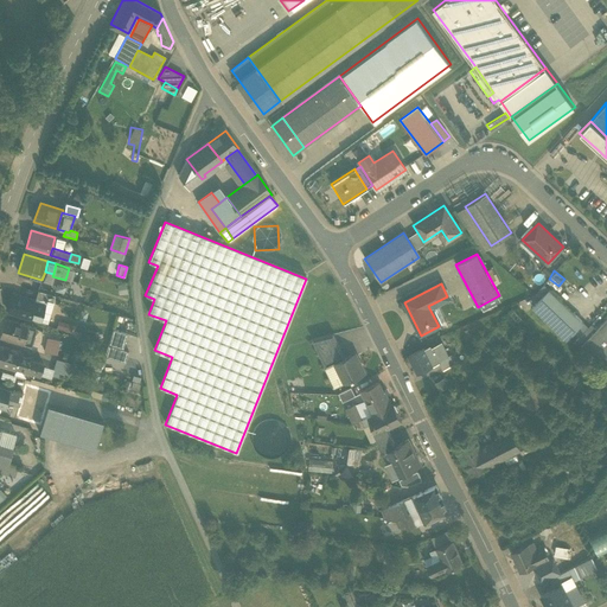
[(544,285),(535,294),(540,299),(549,289),(544,285)]
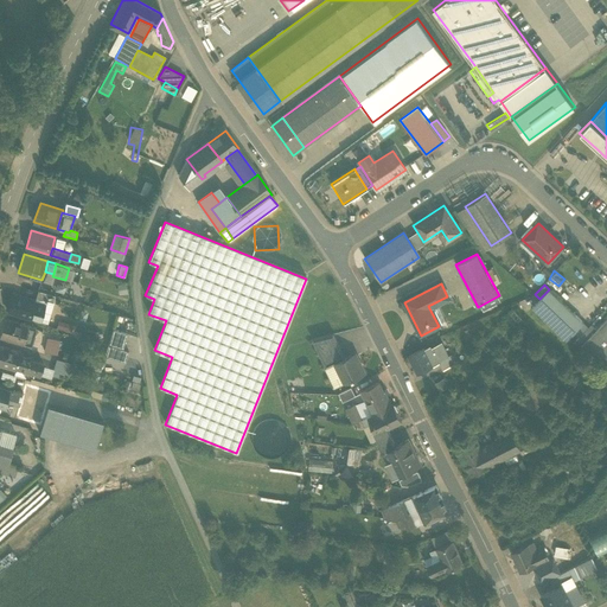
[(583,323),(549,289),(540,299),(532,307),(567,340),(574,332),(583,323)]
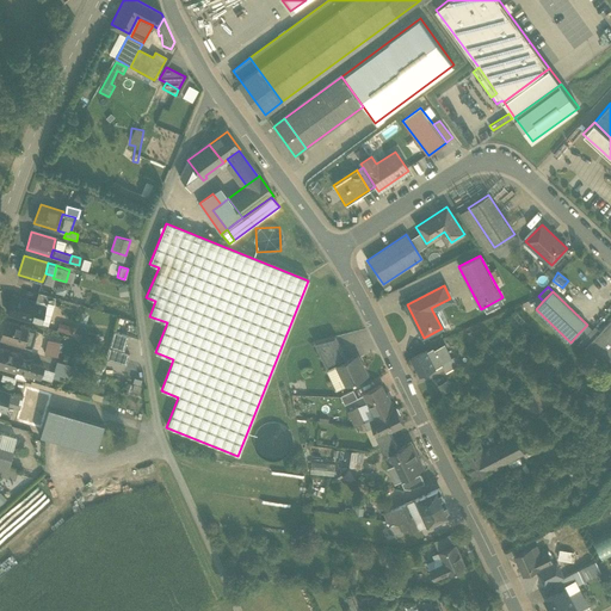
[(55,297),(37,292),(36,300),(45,302),(53,304),(55,297)]
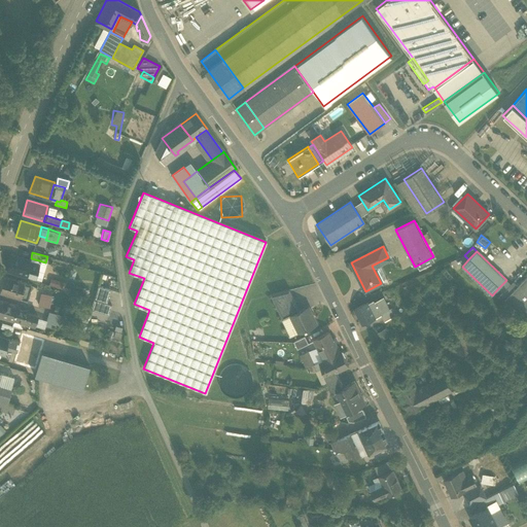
[(30,260),(10,255),(6,271),(26,277),(27,274),(35,276),(39,260),(31,258),(30,260)]
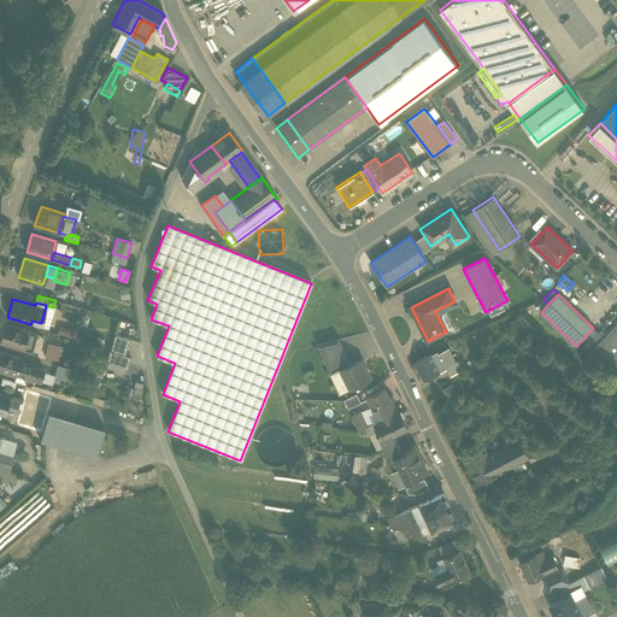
[(483,360),(495,372),(535,325),(523,315),(483,360)]
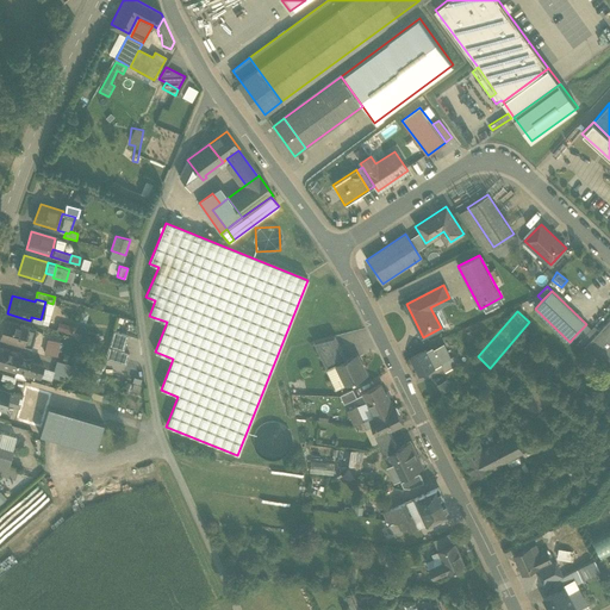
[(609,318),(599,331),(584,347),(609,371),(609,318)]
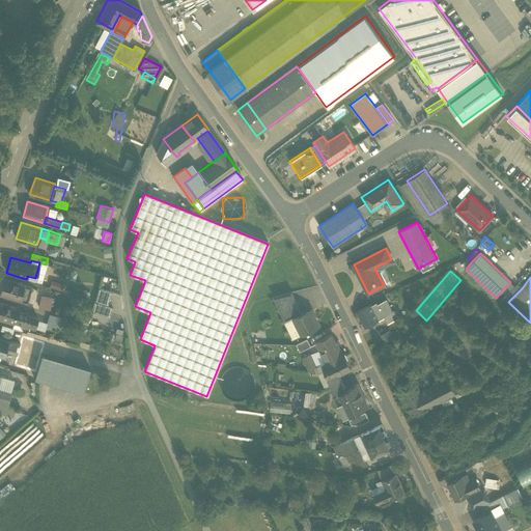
[(25,285),(5,279),(0,294),(20,300),(25,285)]
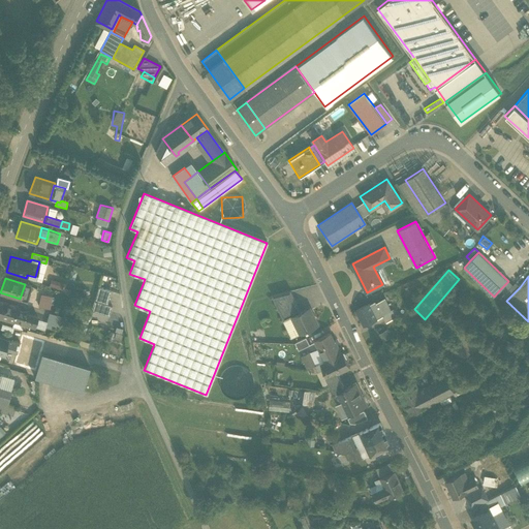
[(49,285),(62,289),(64,283),(50,279),(49,285)]
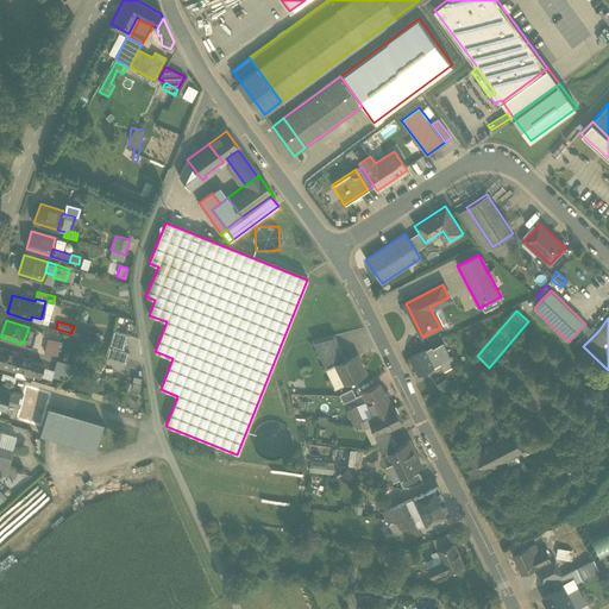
[(585,324),(576,333),(582,338),(590,328),(585,324)]
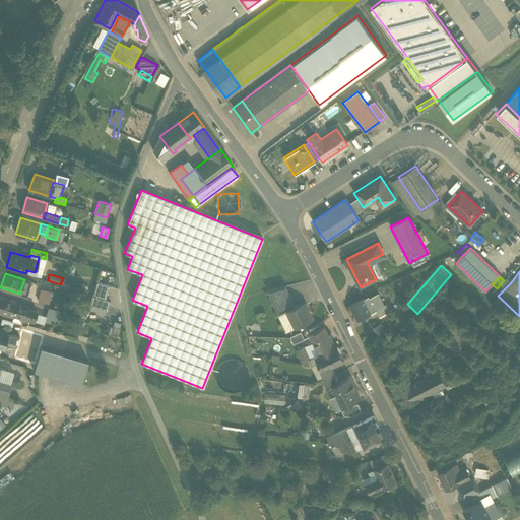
[(497,288),(494,291),(498,296),(511,282),(506,278),(504,280),(497,288)]
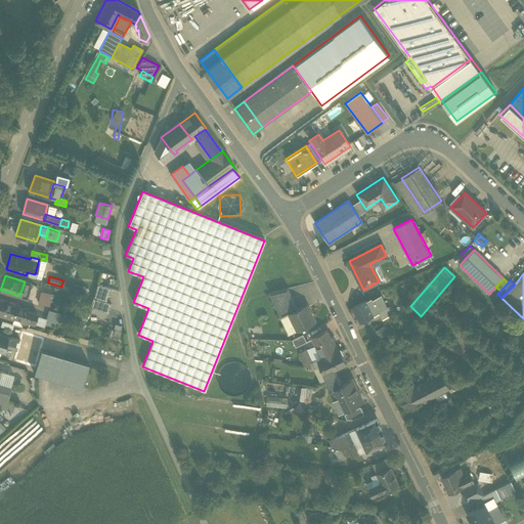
[(25,281),(19,296),(26,298),(31,284),(25,281)]
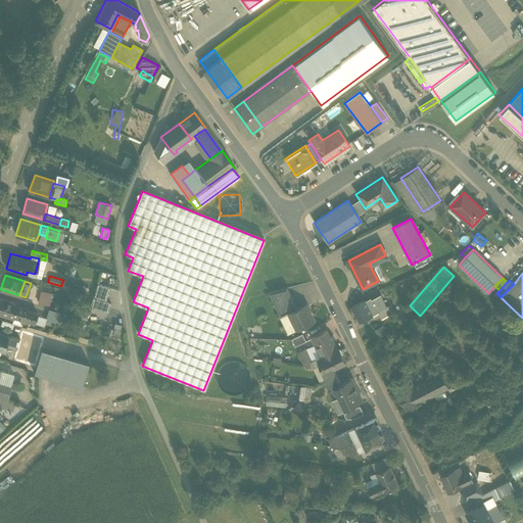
[(109,288),(98,284),(94,298),(105,301),(109,288)]
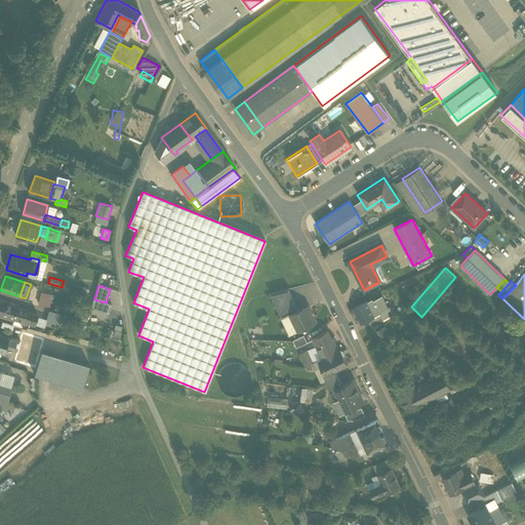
[(288,289),(271,294),(275,303),(279,300),(293,300),(288,289)]
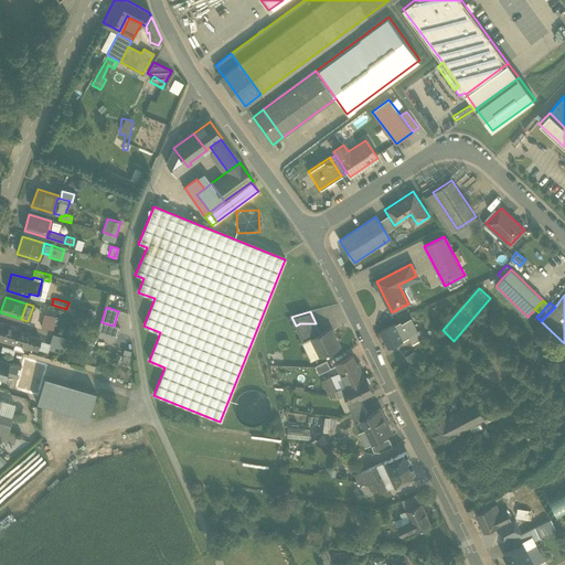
[(55,317),(44,315),(42,327),(52,330),(55,317)]
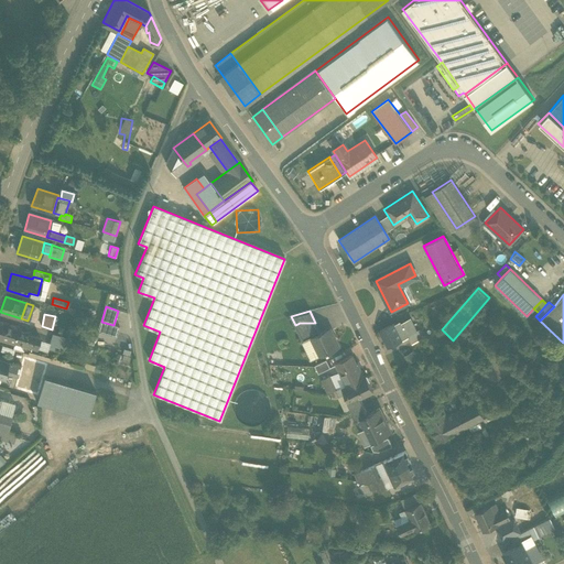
[(19,326),(0,321),(0,338),(14,343),(14,342),(18,331),(19,326)]
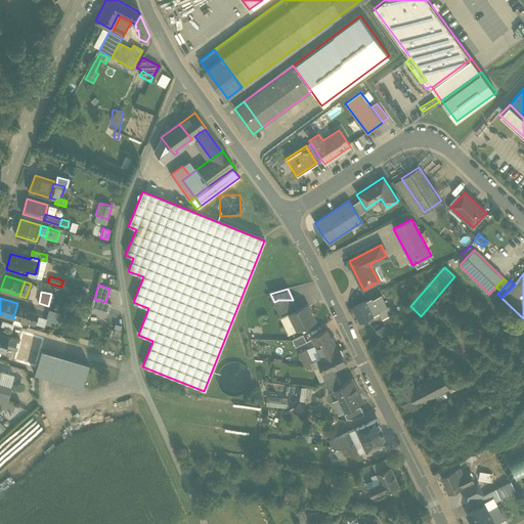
[(365,302),(364,300),(351,307),(359,322),(380,311),(381,311),(381,310),(376,299),(372,301),(372,299),(365,302)]
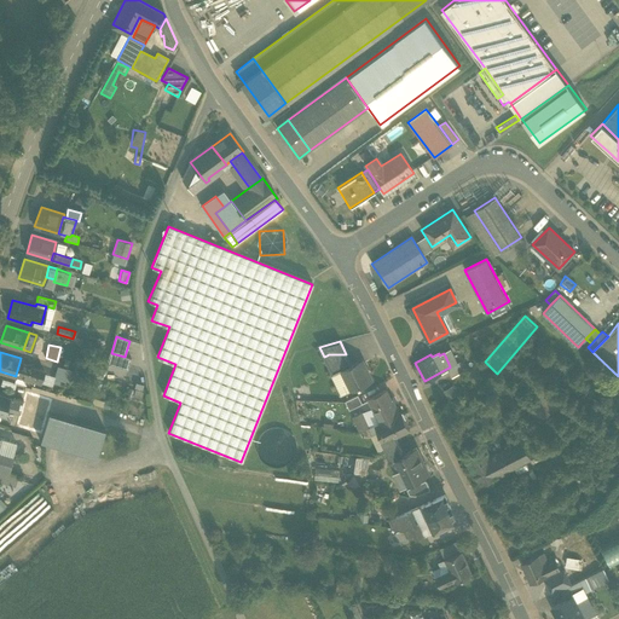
[(346,354),(329,354),(324,357),(333,375),(341,371),(341,370),(351,365),(346,354)]
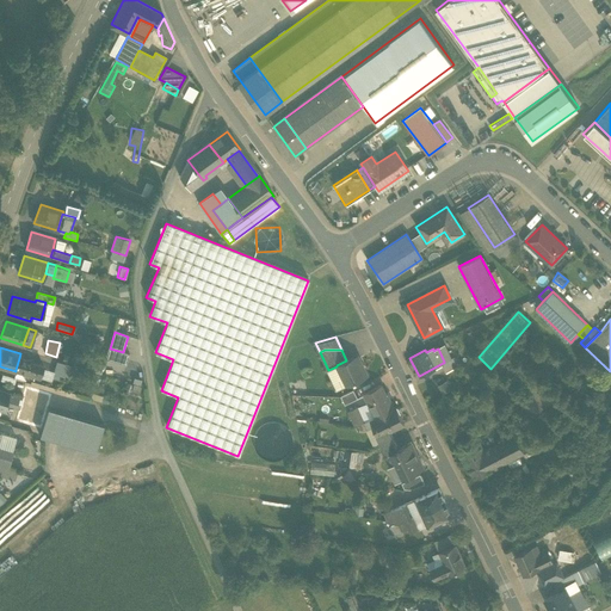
[(346,360),(337,365),(337,366),(328,370),(327,371),(328,374),(338,390),(368,376),(358,357),(355,359),(353,357),(346,360)]
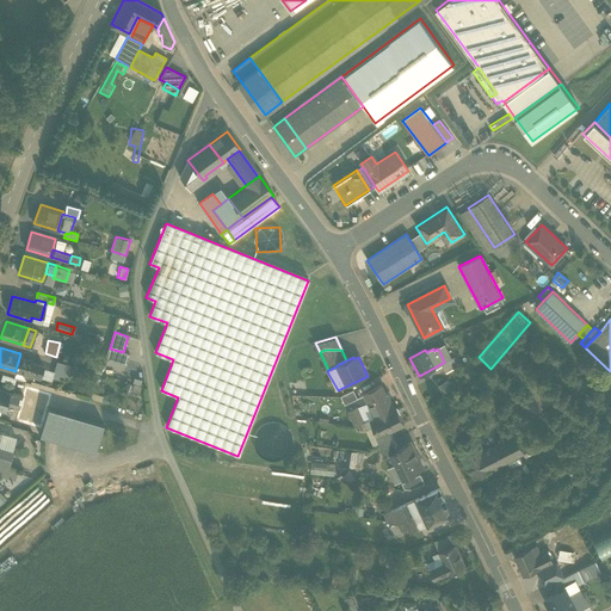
[(454,357),(444,362),(444,363),(443,363),(446,370),(458,364),(454,357)]
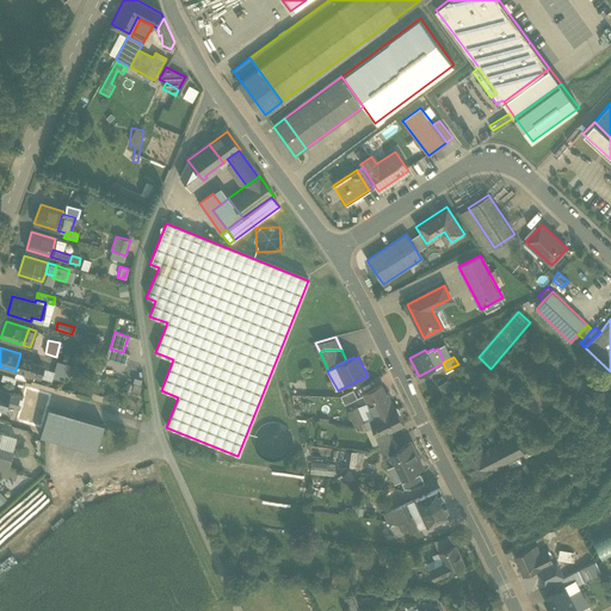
[(44,364),(19,358),(16,370),(41,377),(44,364)]
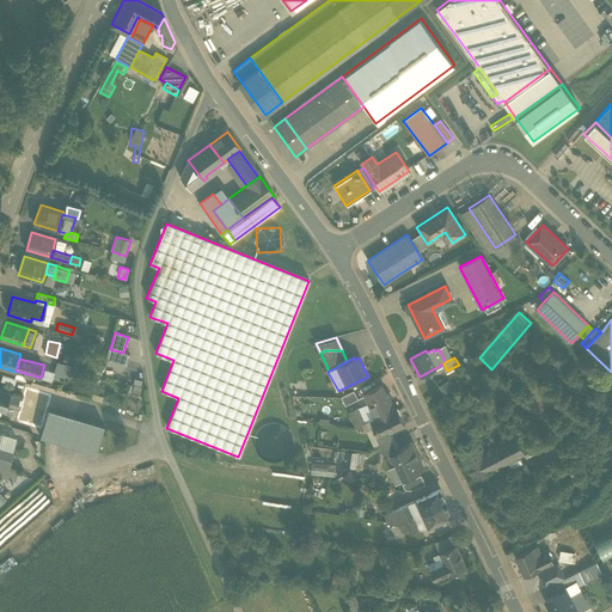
[(67,365),(55,361),(50,378),(61,381),(67,365)]
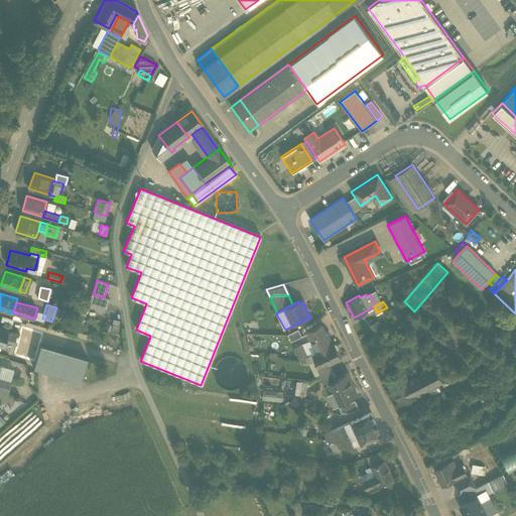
[(13,318),(2,315),(0,321),(11,325),(13,318)]
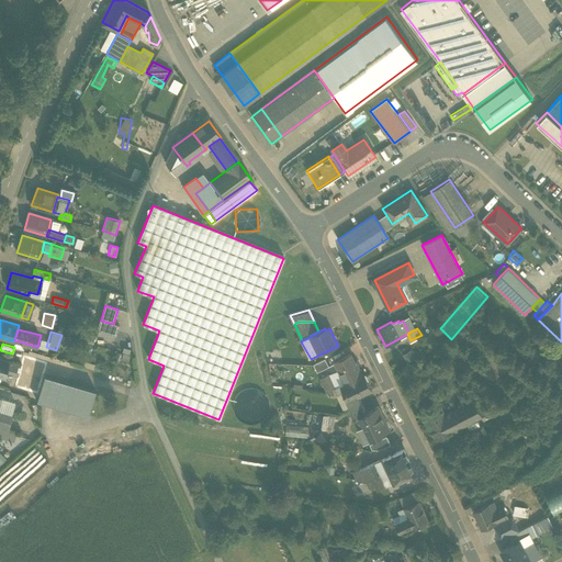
[(356,367),(350,353),(335,361),(341,375),(345,374),(348,382),(362,375),(358,366),(356,367)]
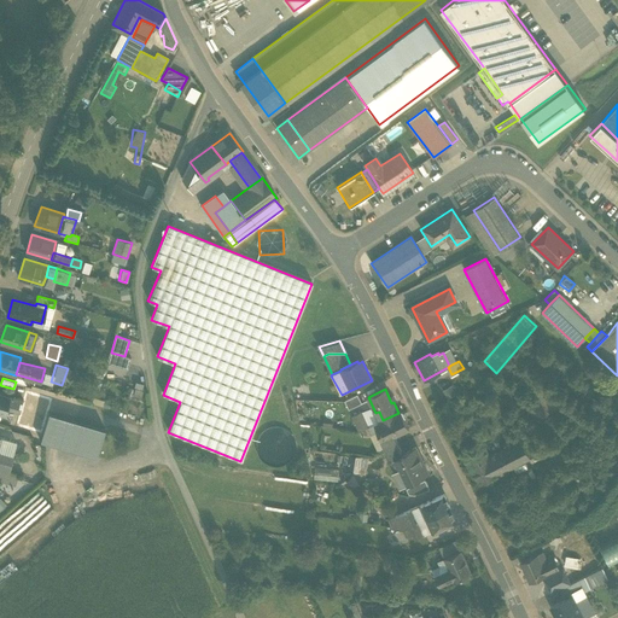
[(357,395),(344,401),(349,409),(362,403),(357,395)]
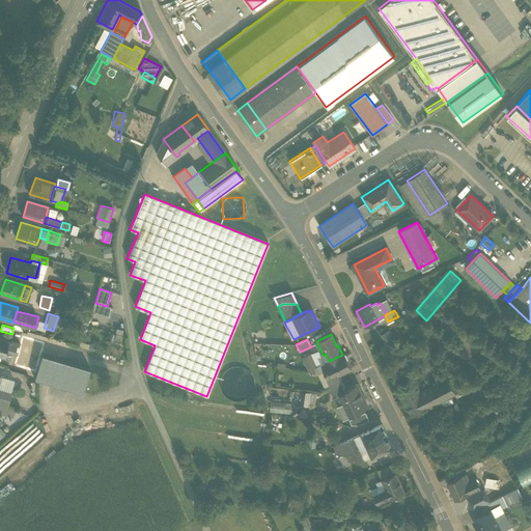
[(33,350),(20,345),(21,344),(8,340),(5,351),(17,355),(14,367),(27,371),(31,357),(32,354),(33,350)]
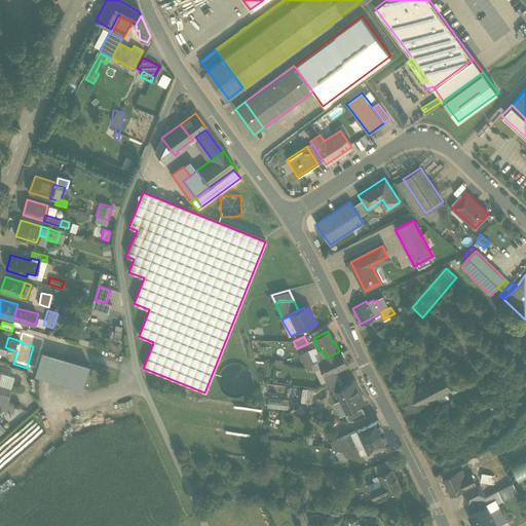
[(63,360),(32,350),(31,353),(38,355),(35,368),(33,367),(33,369),(58,376),(63,360)]
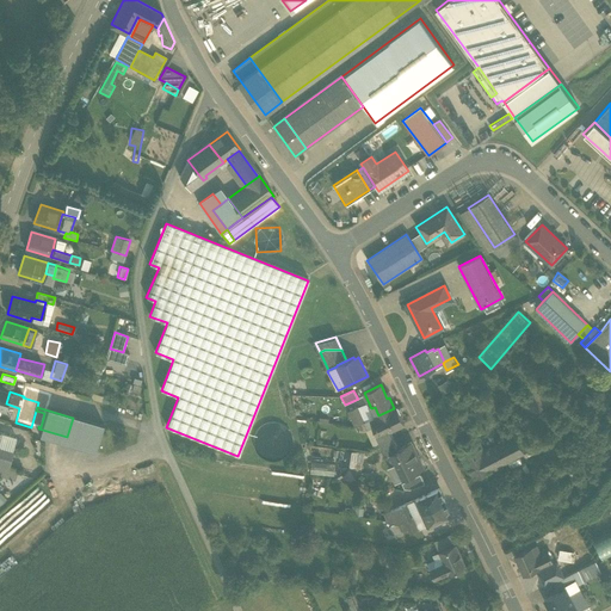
[(364,423),(357,407),(349,412),(356,427),(364,423)]
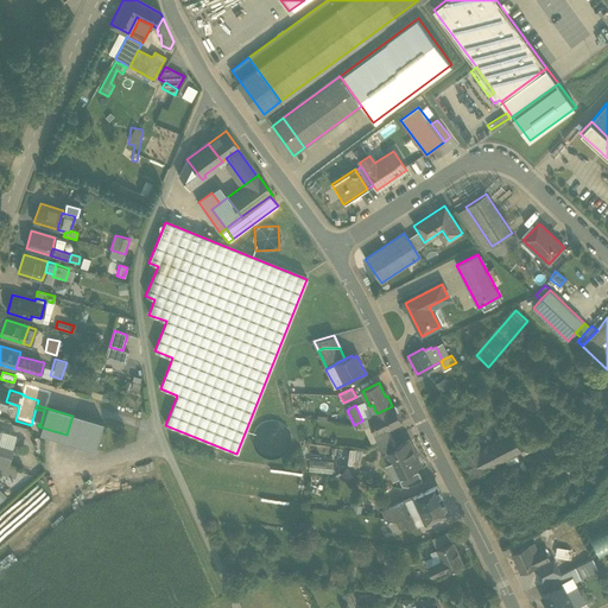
[(377,413),(368,418),(369,419),(372,418),(374,422),(371,424),(375,434),(377,435),(387,429),(401,422),(393,405),(392,406),(377,413)]
